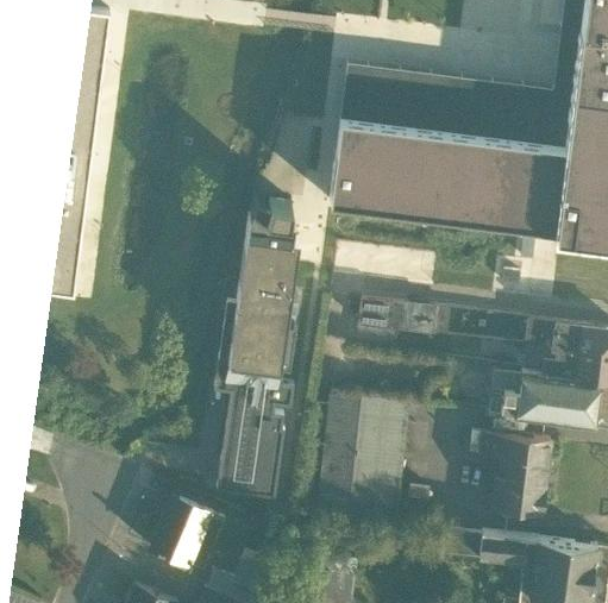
[(0,0),(0,287),(73,296),(108,13),(0,0)]
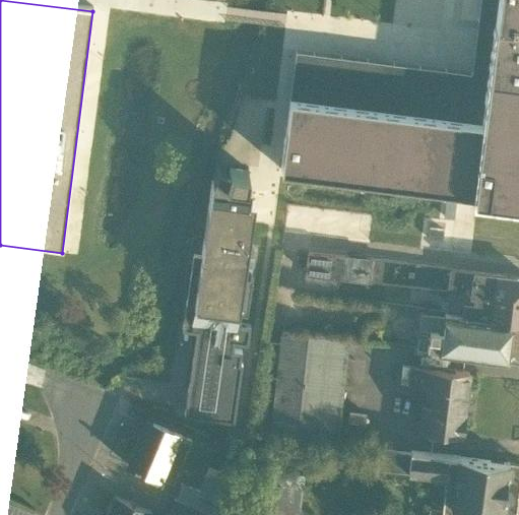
[(518,0),(498,0),(496,22),(518,25),(518,0)]
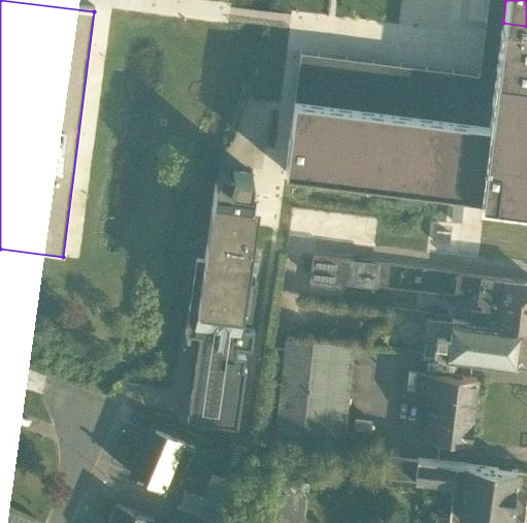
[(293,102),(285,173),(482,199),(481,205),(526,210),(526,26),(503,23),(499,50),(489,127),(293,102)]
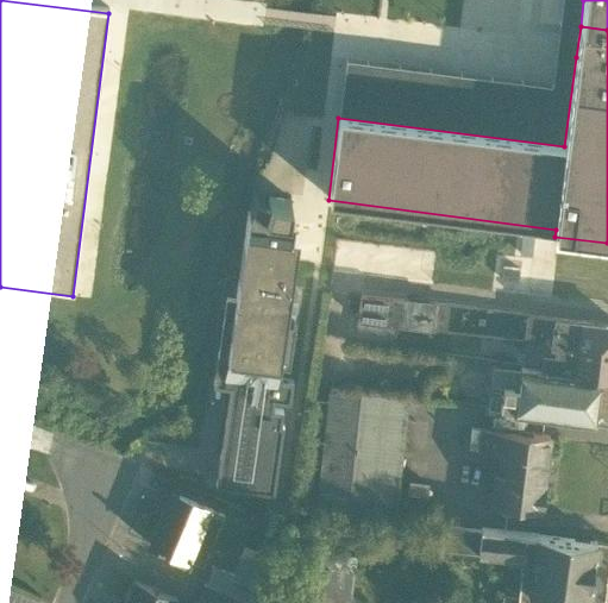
[(292,389),(288,385),(276,384),(279,371),(288,372),(294,332),(284,331),(298,240),(289,239),(293,220),(288,220),(289,206),(271,203),(270,205),(254,202),(246,226),(234,305),(226,303),(214,390),(225,391),(215,457),(221,458),(217,490),(273,498),(282,431),(280,431),(282,418),(271,415),(274,404),(288,407),(292,389)]
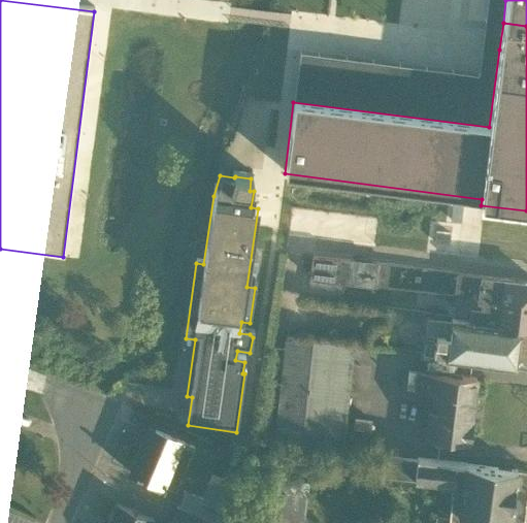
[(313,261),(309,284),(343,288),(387,293),(390,269),(370,266),(370,265),(353,262),(353,265),(337,263),(337,264),(313,261)]
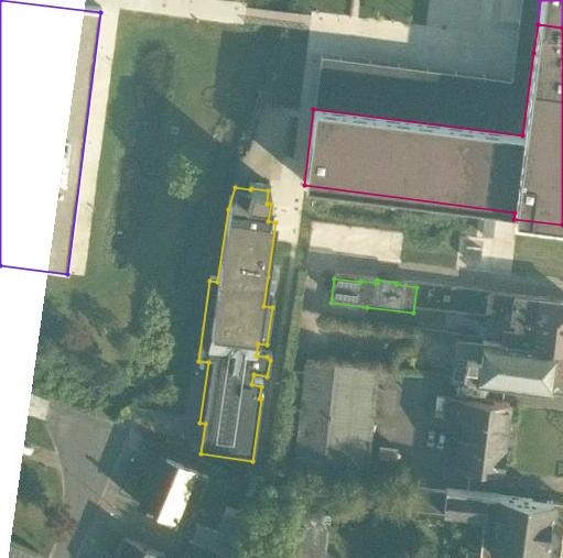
[(562,306),(487,297),(484,321),(562,331),(562,306)]
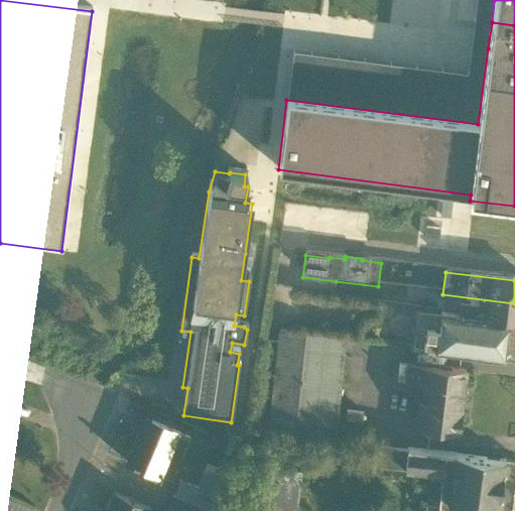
[(336,281),(302,277),(300,297),(333,301),(336,281)]
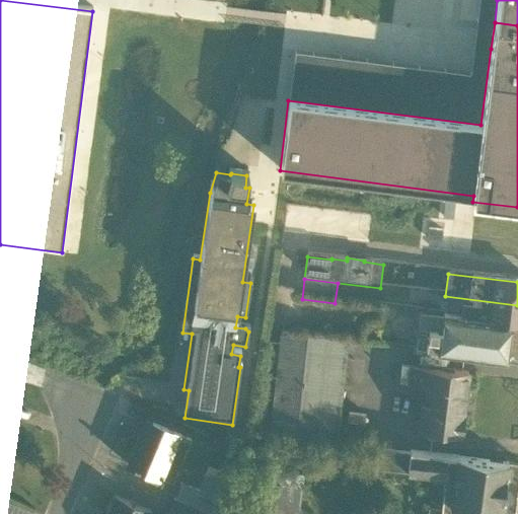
[(517,305),(445,296),(442,318),(517,328),(517,305)]
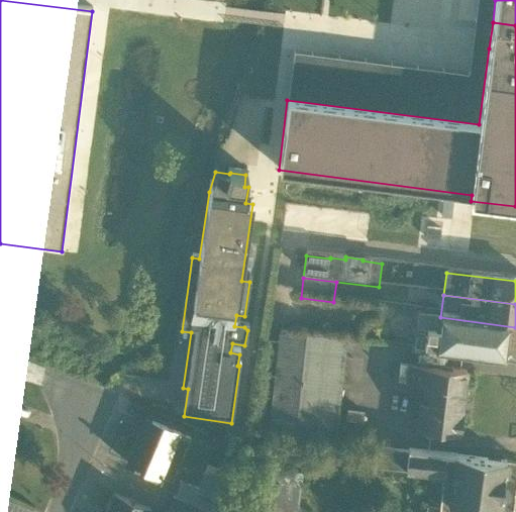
[(515,327),(440,317),(417,314),(412,351),(515,365),(515,327)]
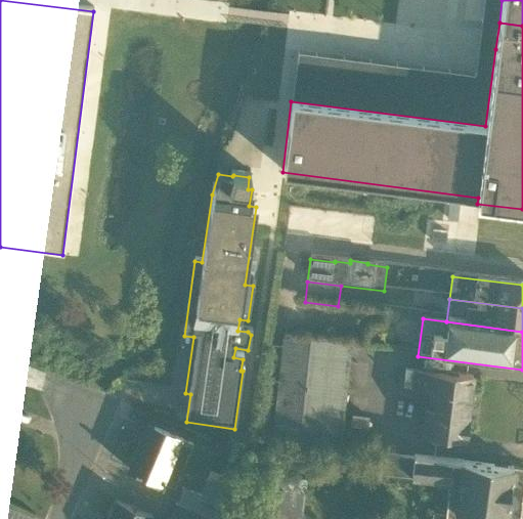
[(341,451),(352,347),(282,340),(277,382),(268,381),(266,397),(276,398),(271,439),(299,442),(298,446),(341,451)]
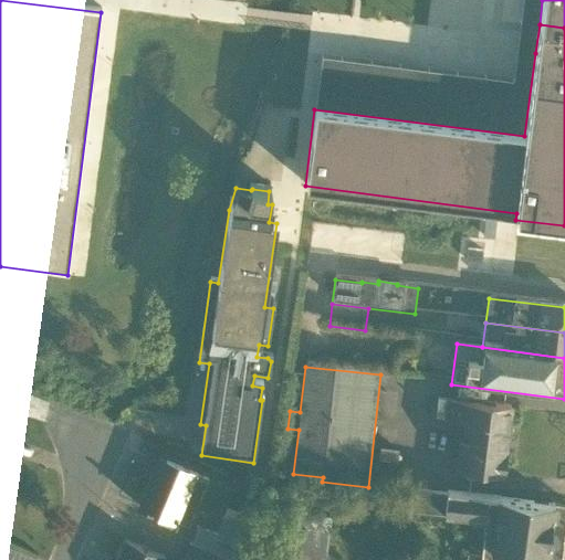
[(502,481),(511,411),(446,403),(446,404),(437,403),(436,423),(463,426),(461,445),(458,445),(454,475),(462,475),(463,477),(463,478),(464,479),(466,481),(468,481),(469,482),(470,482),(471,482),(473,482),(474,481),(475,479),(477,478),(478,477),(502,481)]
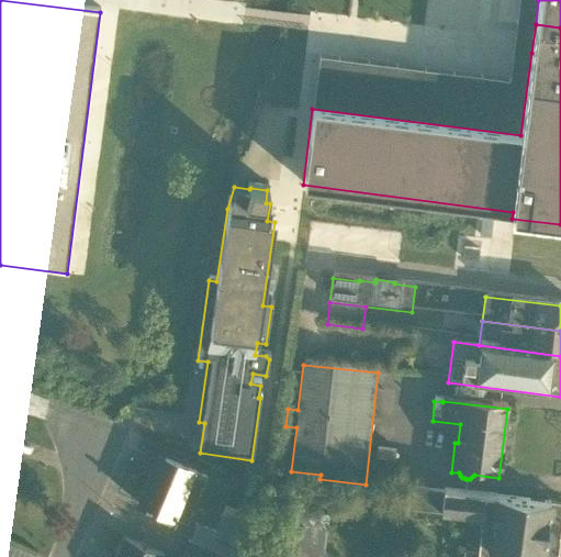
[(268,469),(270,442),(260,442),(257,468),(268,469)]
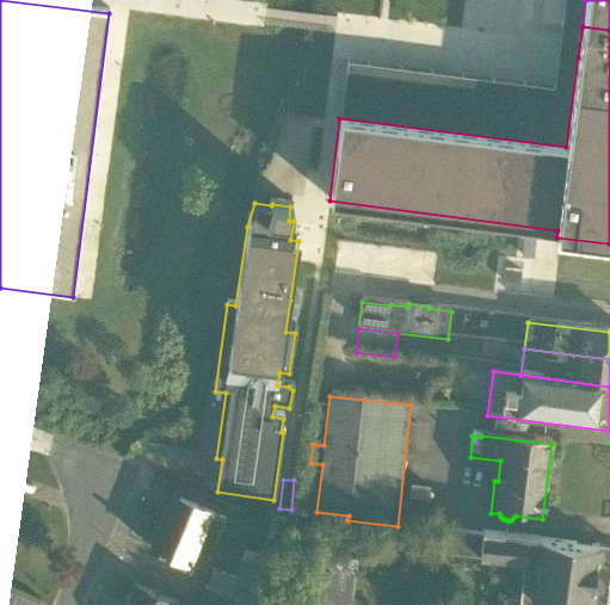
[(0,557),(10,532),(14,535),(23,511),(24,507),(0,497),(0,557)]
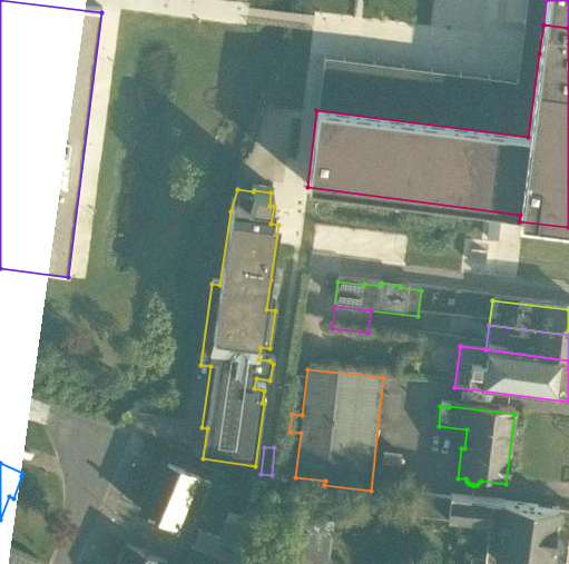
[(188,535),(209,487),(160,466),(140,515),(188,535)]
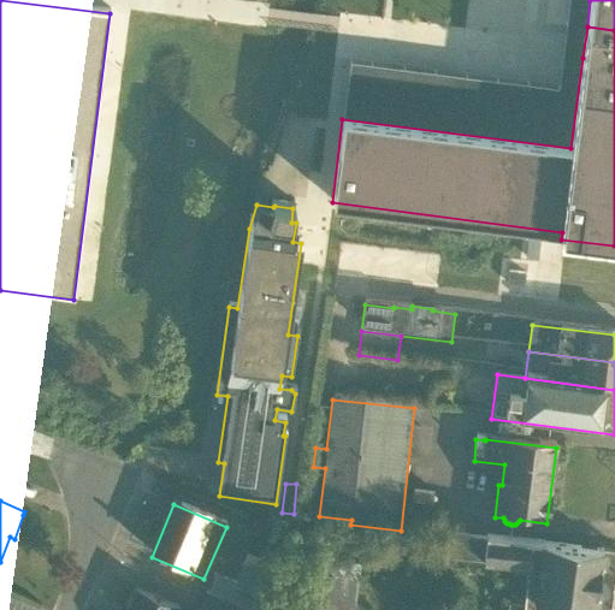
[(610,609),(614,574),(614,555),(486,540),(486,542),(448,537),(445,561),(484,564),(483,567),(513,570),(508,609),(610,609)]
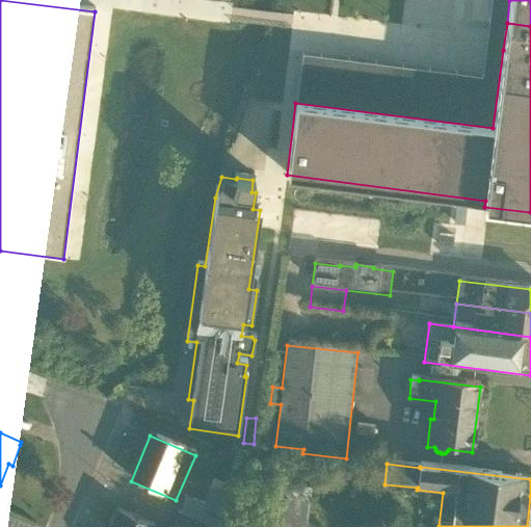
[(203,508),(185,500),(178,517),(202,526),(223,526),(229,499),(226,498),(230,490),(213,482),(203,508)]
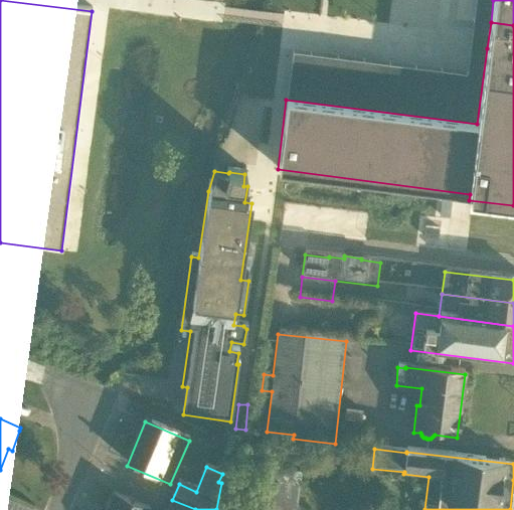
[(296,509),(301,475),(254,469),(248,509),(296,509)]
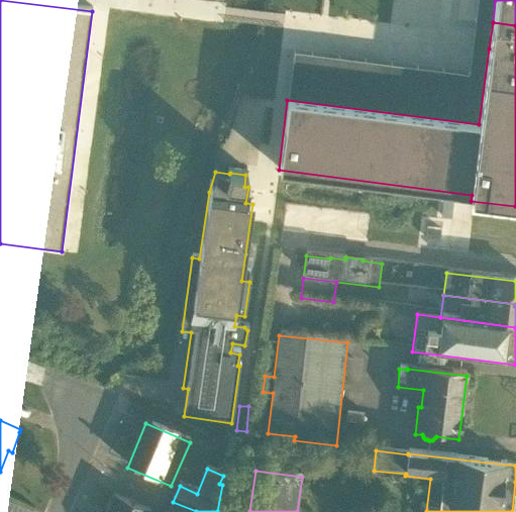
[(141,511),(113,499),(107,511),(141,511)]
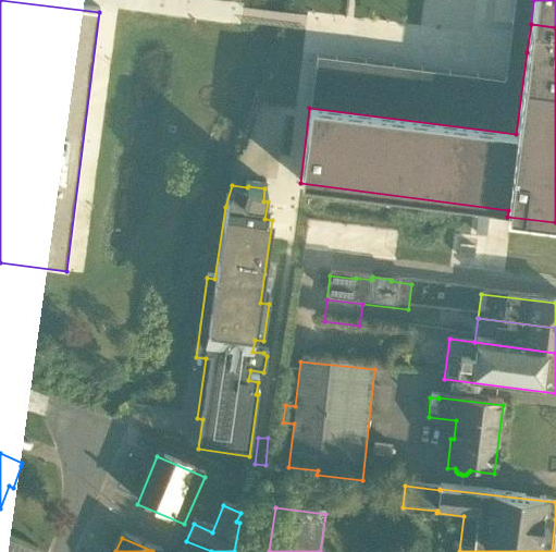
[(211,551),(186,541),(182,551),(211,551)]
